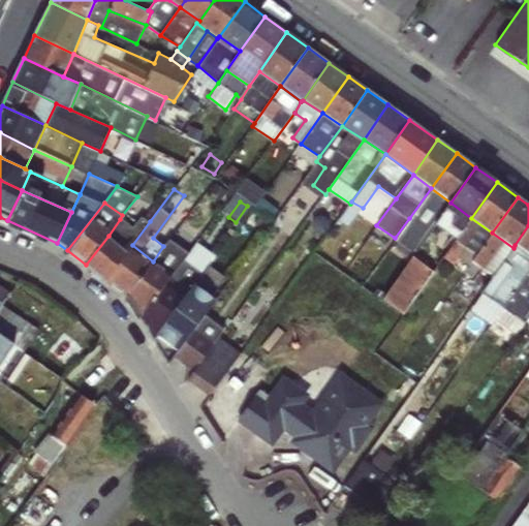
[(471,218),(450,203),(435,222),(457,238),(471,218)]
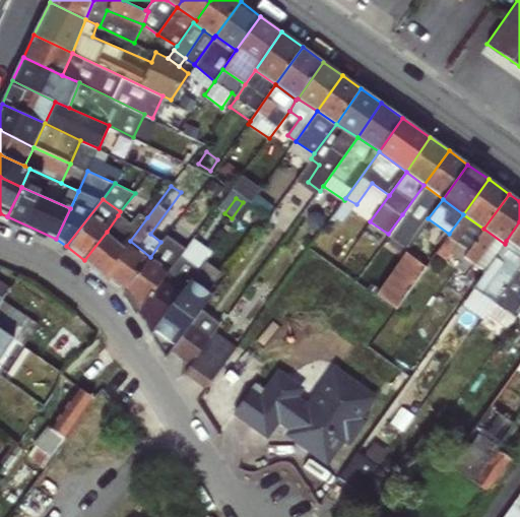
[(131,220),(118,215),(107,232),(125,248),(130,241),(147,217),(137,212),(131,220)]
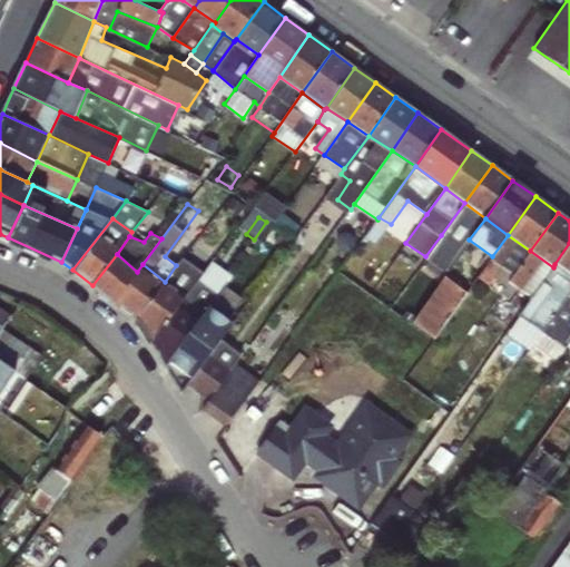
[(507,286),(530,251),(508,235),(492,256),(478,276),(489,285),(493,277),(507,286)]
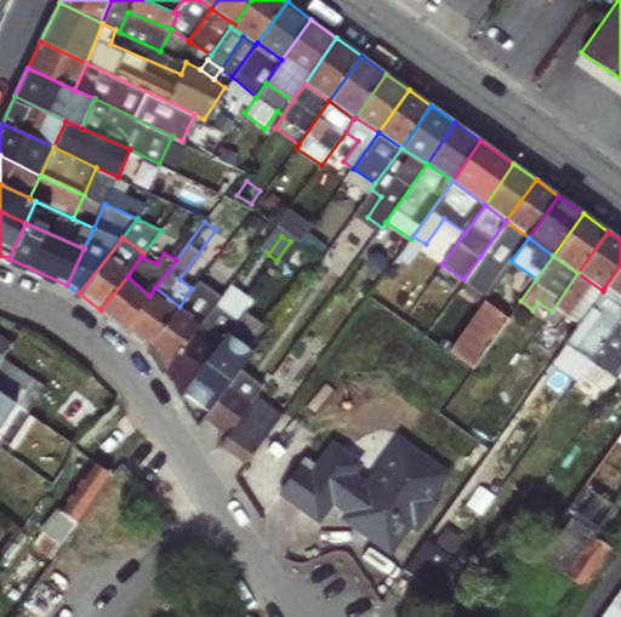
[(620,300),(620,264),(604,287),(620,300)]
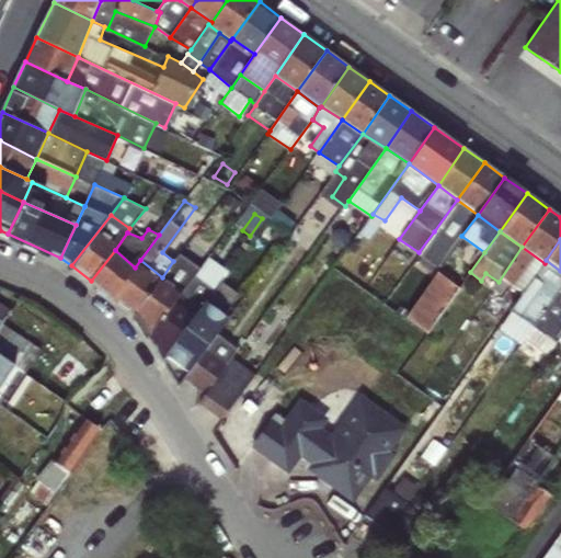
[(162,277),(182,293),(196,275),(210,252),(201,247),(190,261),(181,253),(173,261),(162,277)]
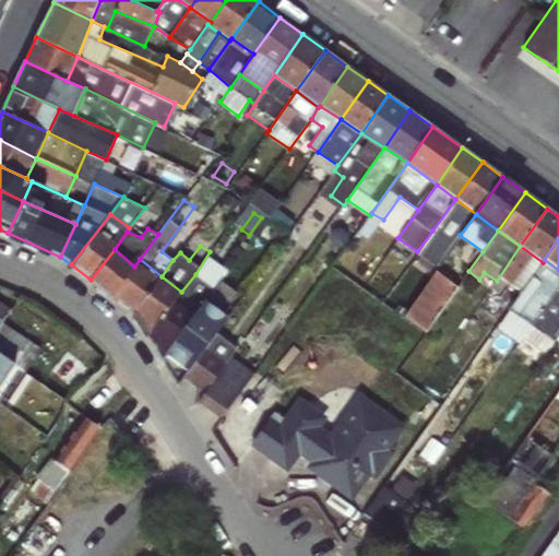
[(521,291),(543,262),(520,246),(497,281),(491,286),(499,293),(507,281),(521,291)]
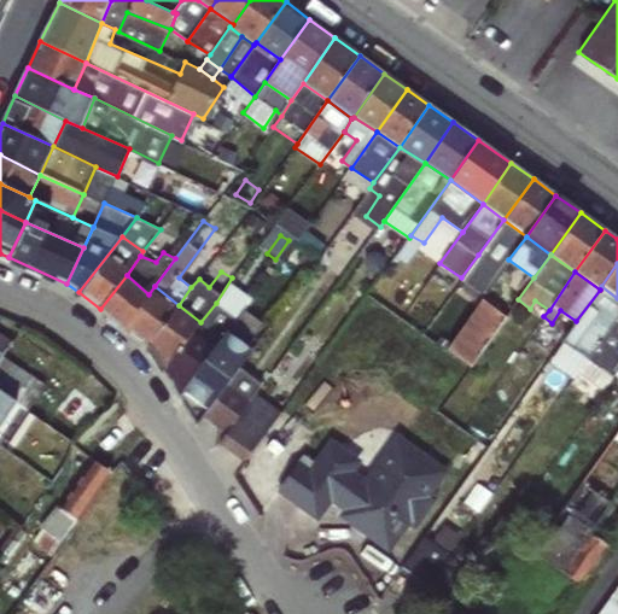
[(127,275),(100,309),(123,327),(149,294),(127,275)]
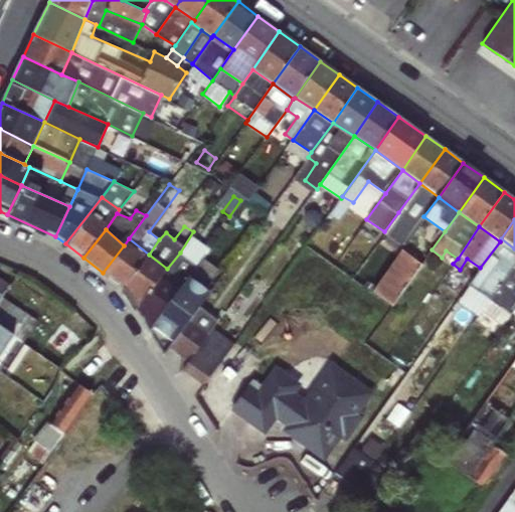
[(183,247),(199,262),(212,245),(196,232),(183,247)]
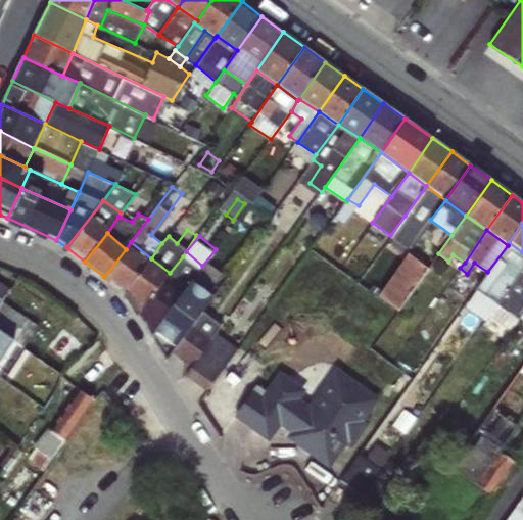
[(126,249),(104,277),(123,291),(124,293),(151,258),(131,242),(126,249)]
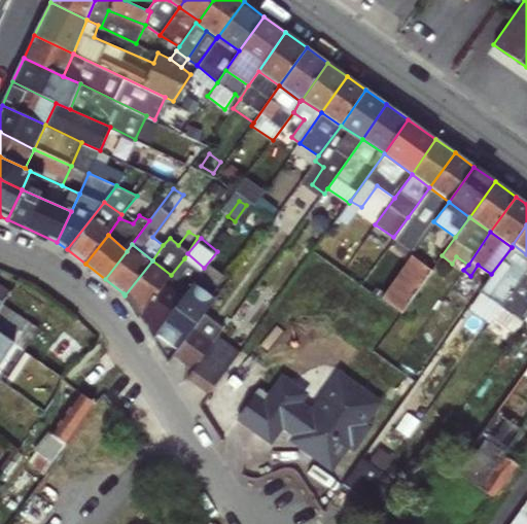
[(501,307),(526,268),(526,254),(513,244),(512,247),(491,274),(480,290),(501,307)]
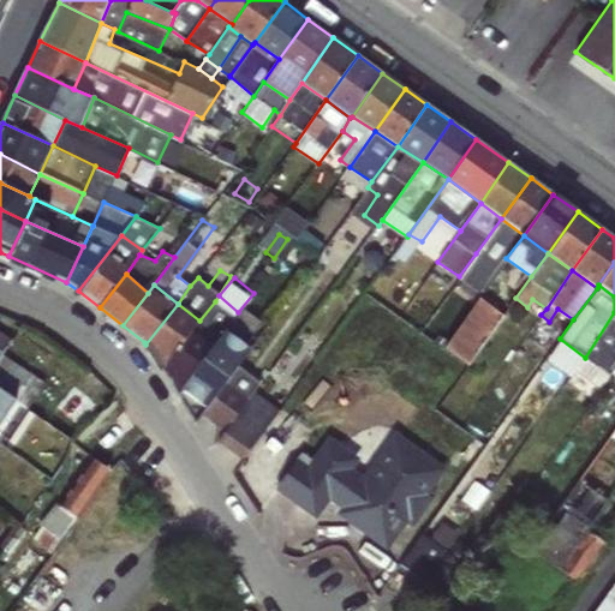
[(505,315),(479,297),(446,346),(470,363),(505,315)]
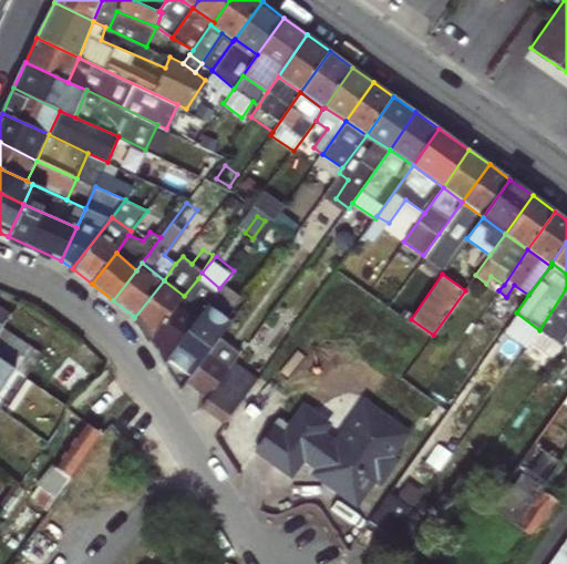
[(179,300),(199,316),(212,300),(217,291),(198,278),(184,296),(179,300)]
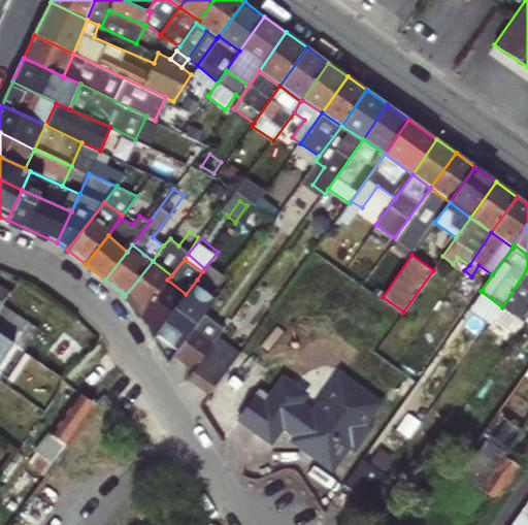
[(171,275),(153,261),(125,296),(138,317),(167,280),(171,275)]
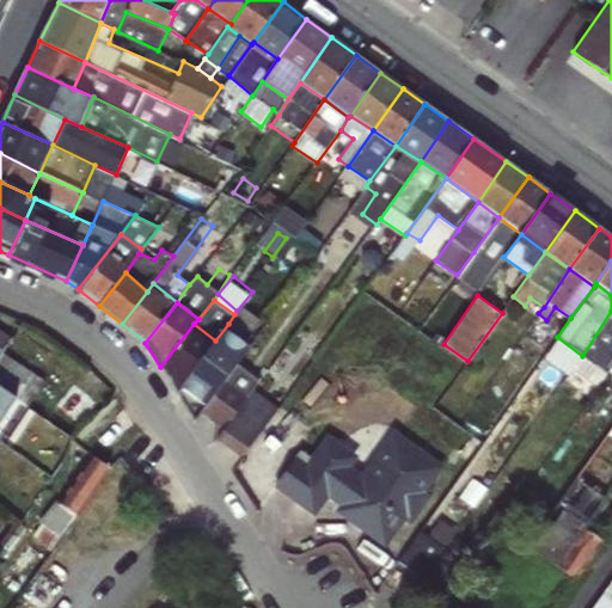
[(611,364),(611,311),(582,356),(606,374),(611,364)]
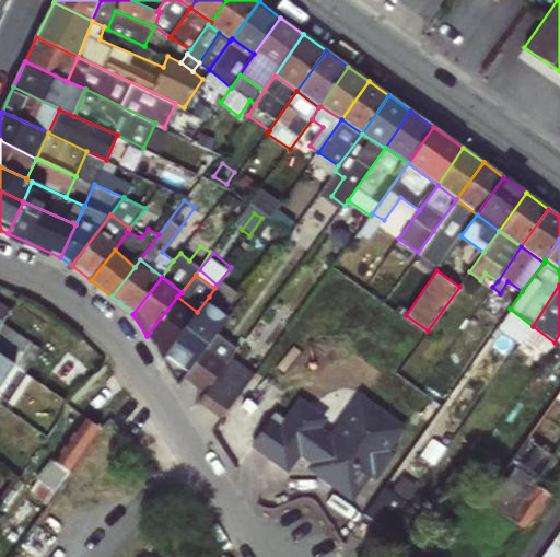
[(177,297),(147,336),(162,360),(197,312),(177,297)]
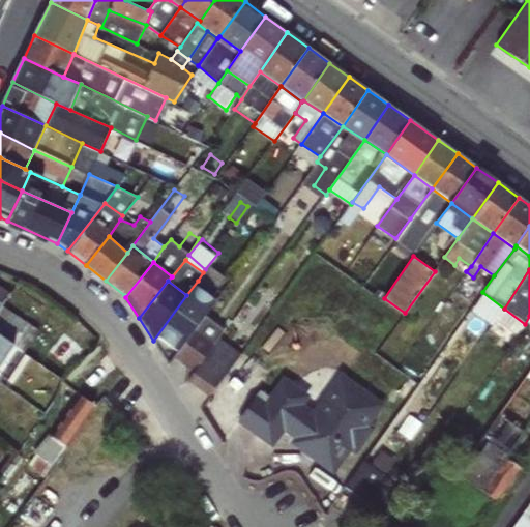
[(170,359),(174,355),(205,315),(213,299),(217,295),(198,281),(186,295),(153,341),(170,359)]
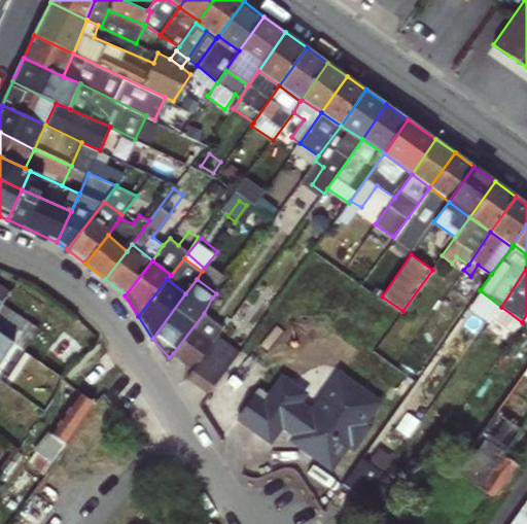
[(41,332),(0,303),(0,336),(18,348),(26,354),(41,332)]
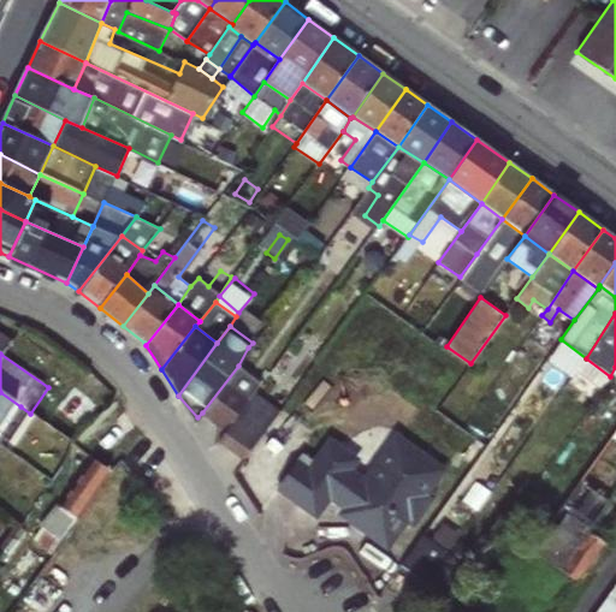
[(610,376),(586,358),(576,372),(602,390),(610,376)]
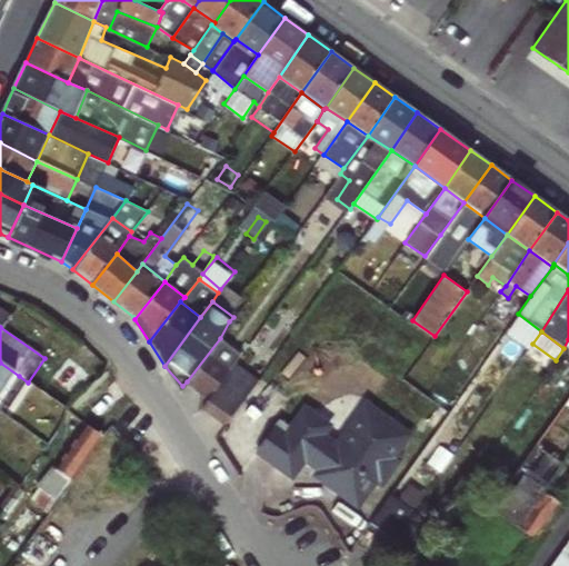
[(220,338),(187,381),(207,403),(236,361),(241,354),(220,338)]
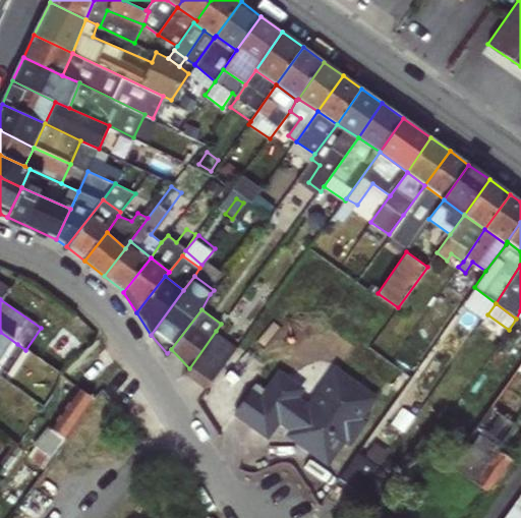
[(237,345),(216,331),(189,368),(185,375),(206,389),(237,345)]
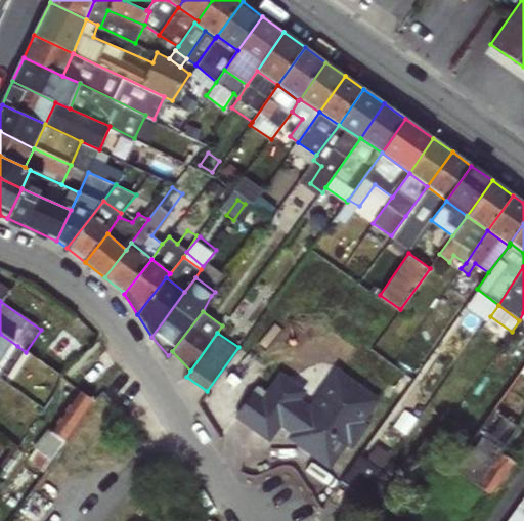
[(0,372),(17,346),(0,334),(0,372)]
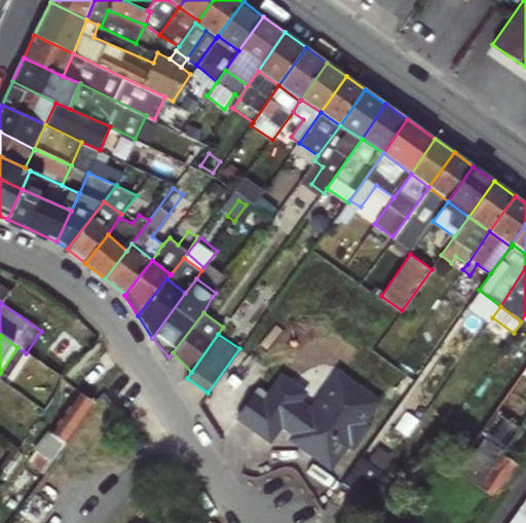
[(258,386),(234,417),(270,443),(282,426),(292,435),(289,439),(331,470),(347,446),(352,449),(371,424),(366,420),(381,400),(336,368),(309,405),(301,400),(307,391),(280,372),(266,393),(258,386)]
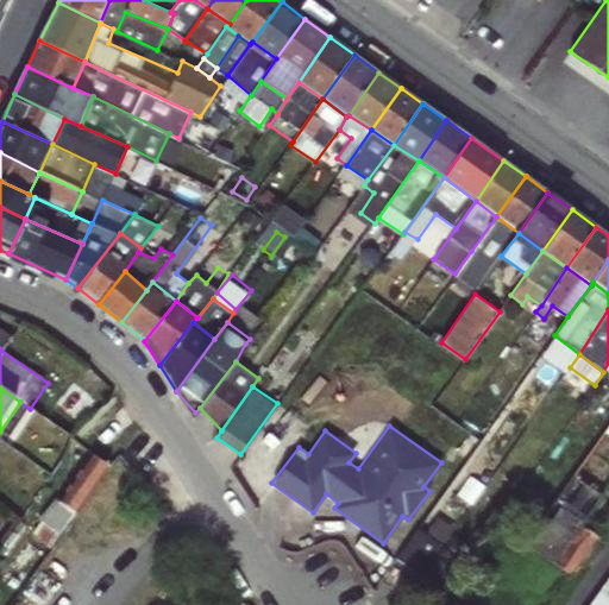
[(110,466),(93,454),(61,500),(45,515),(39,523),(54,534),(56,535),(75,509),(79,511),(111,468),(110,466)]
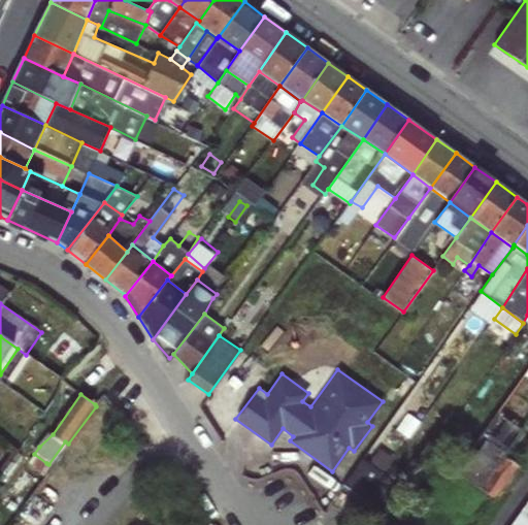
[(462,460),(455,470),(480,488),(503,454),(521,429),(496,412),(462,460)]
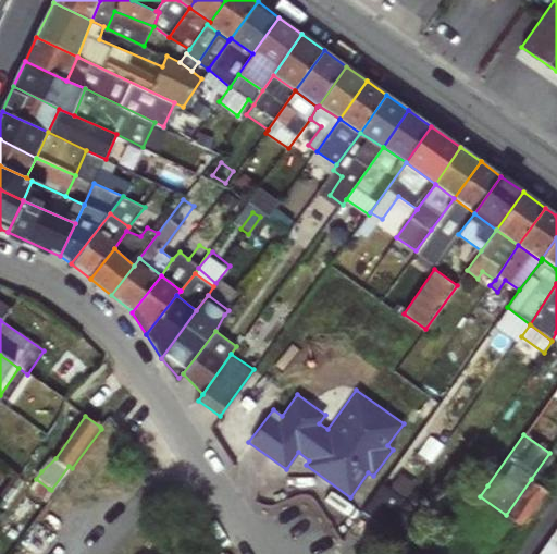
[(390,487),(382,482),(362,511),(391,529),(420,484),(399,471),(390,487)]
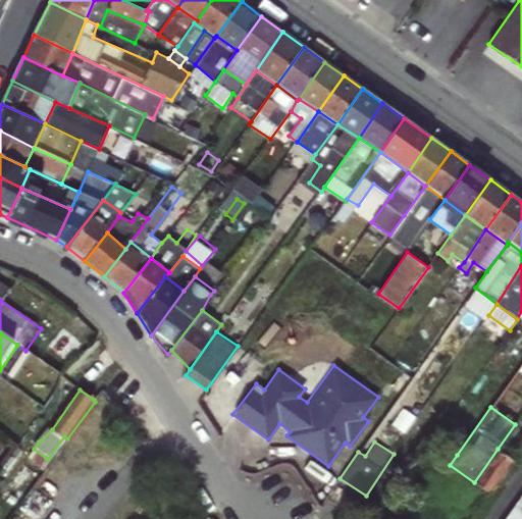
[(46,458),(34,449),(11,482),(9,480),(0,494),(0,498),(12,506),(46,458)]
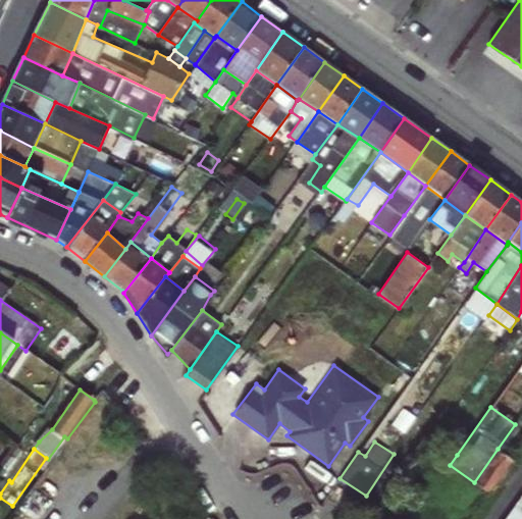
[(498,449),(474,482),(488,491),(512,459),(498,449)]
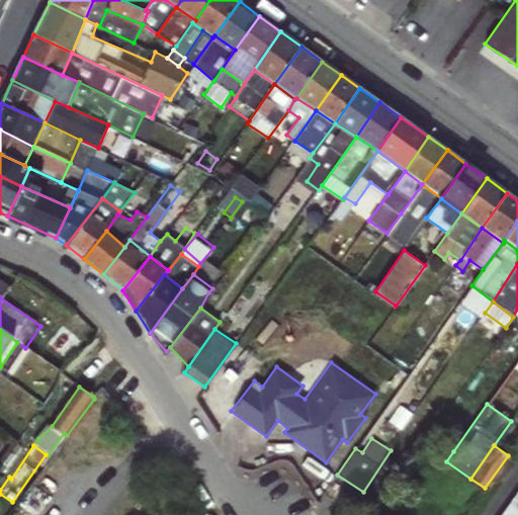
[(517,514),(517,490),(500,514),(517,514)]
